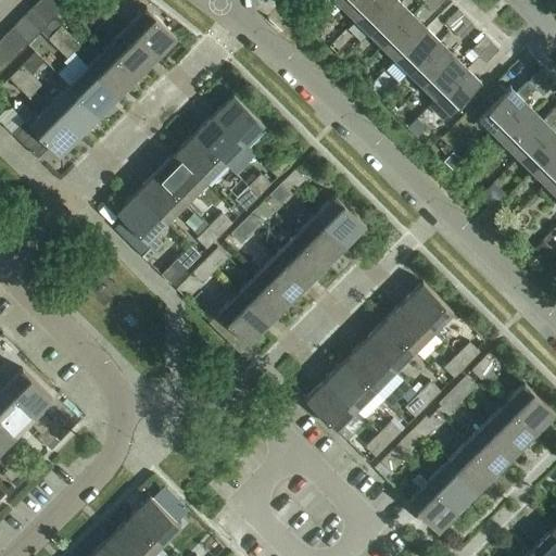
[(43,0),(38,0),(33,7),(49,23),(58,13),(43,0)]
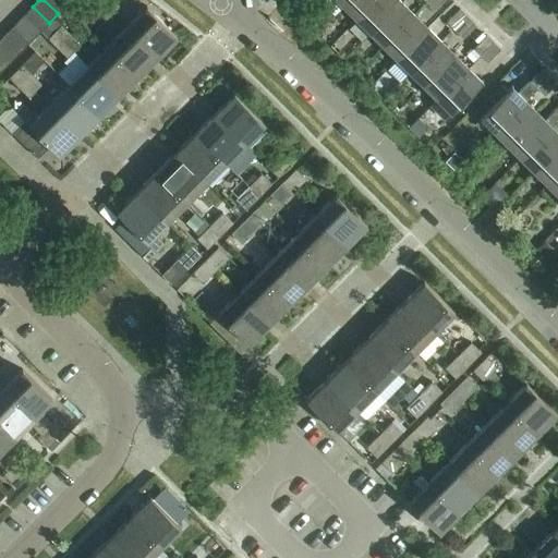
[(62,0),(44,0),(58,13),(68,4),(62,0)]
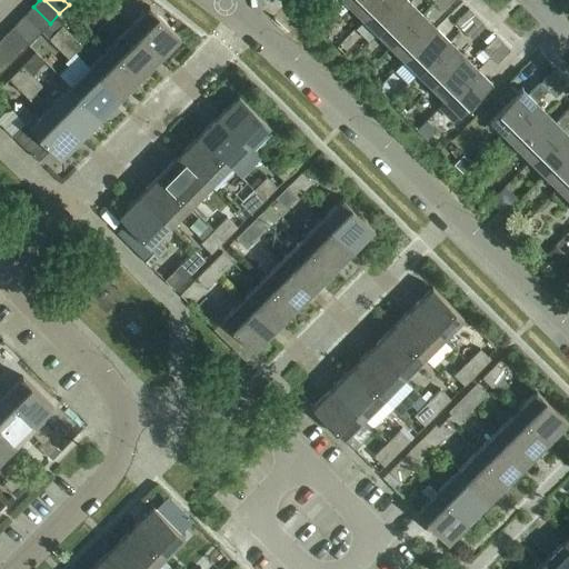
[(88,0),(98,10),(107,0),(88,0)]
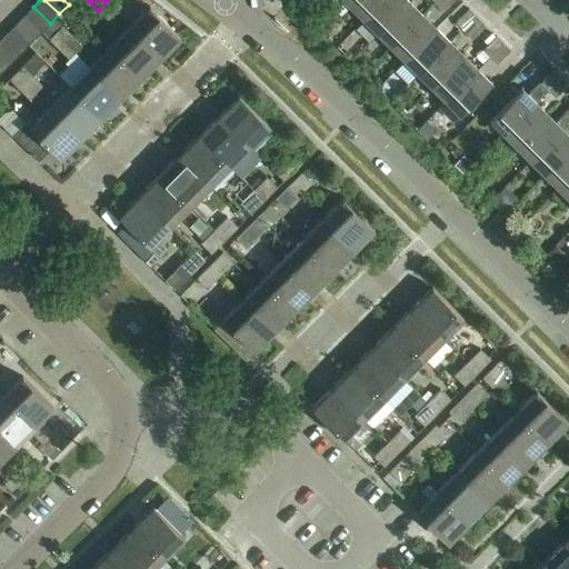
[(113,0),(107,0),(98,10),(108,20),(121,7),(113,0)]
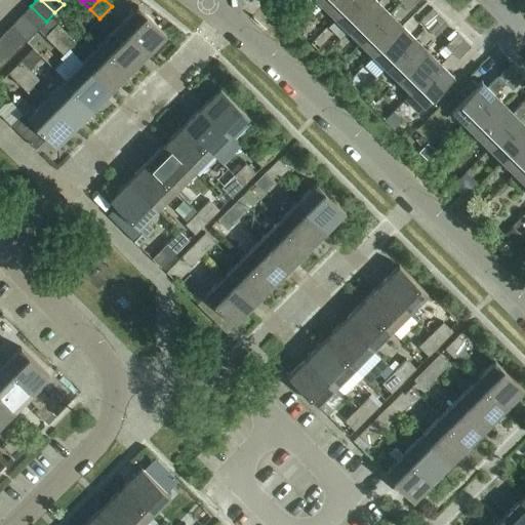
[(327,0),(322,5),(335,18),(353,0),(327,0)]
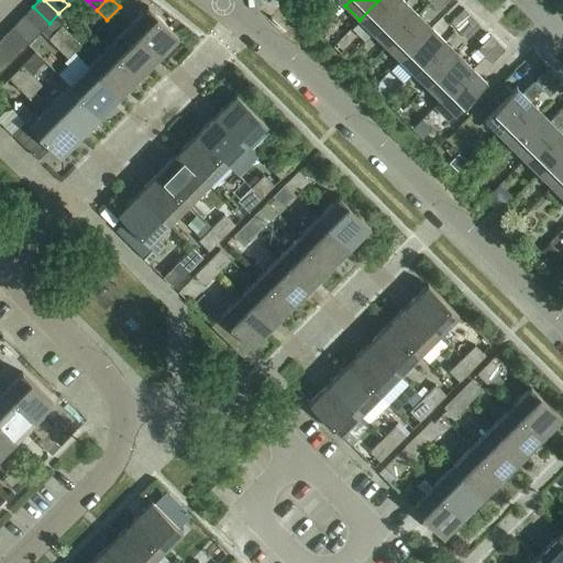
[(378,0),(360,20),(373,33),(405,1),(404,0),(378,0)]
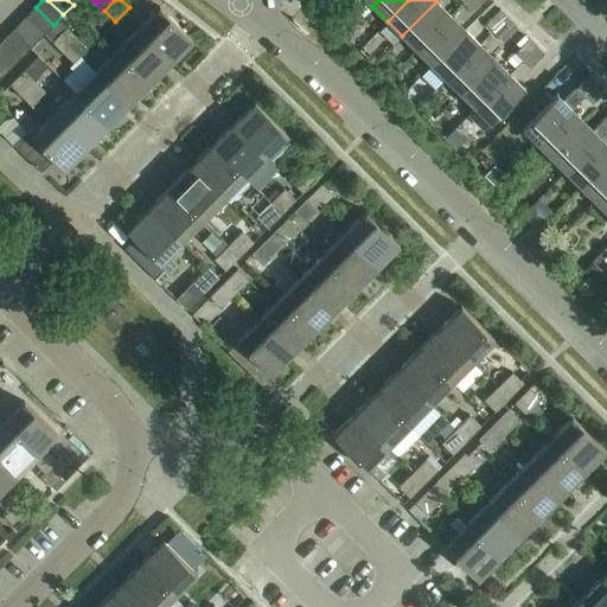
[(466,0),(464,2),(472,11),(481,0),(466,0)]
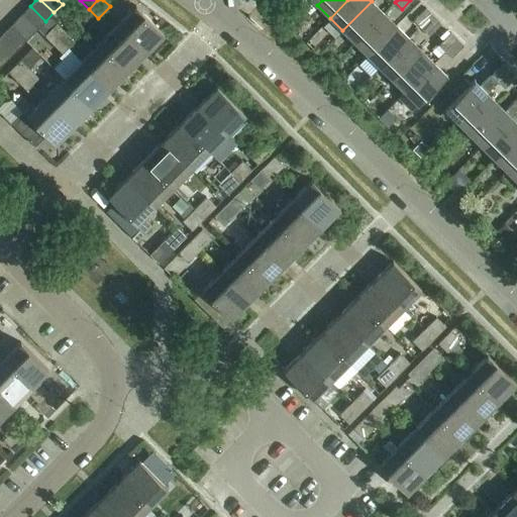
[(342,30),(354,42),(385,13),(372,1),(342,30)]
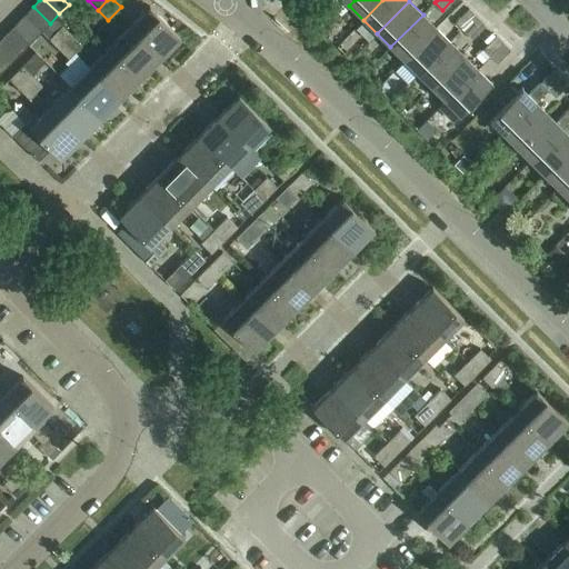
[(33,7),(23,16),(41,32),(50,23),(33,7)]
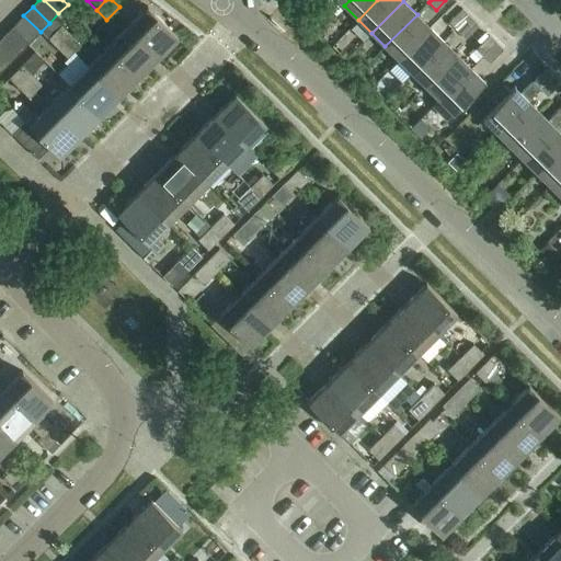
[(147,7),(127,26),(158,57),(178,37),(147,7)]
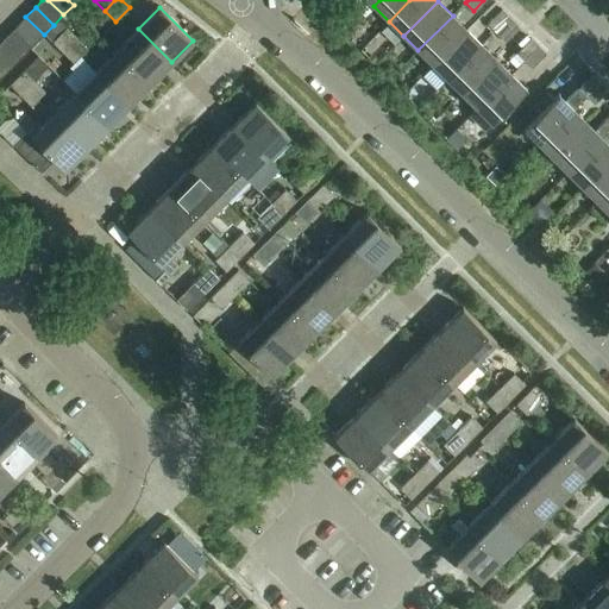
[(487,24),(495,32),(509,17),(501,10),(487,24)]
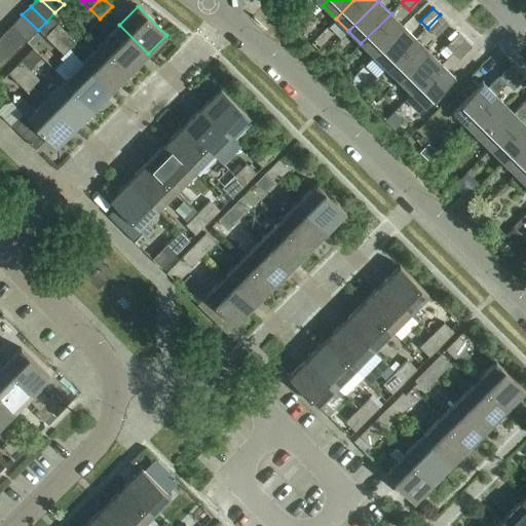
[(361,43),(373,55),(404,26),(391,13),(361,43)]
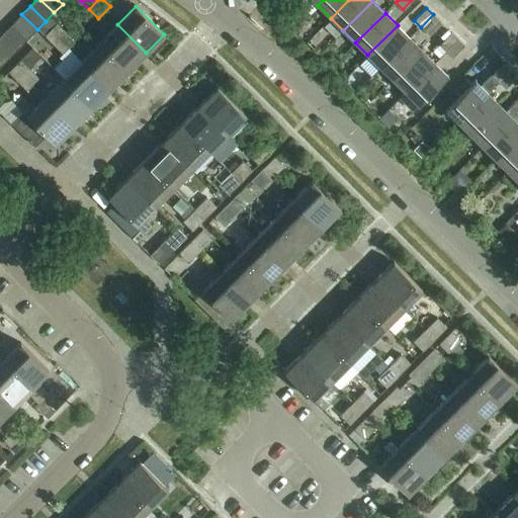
[(21,14),(13,22),(28,38),(37,29),(21,14)]
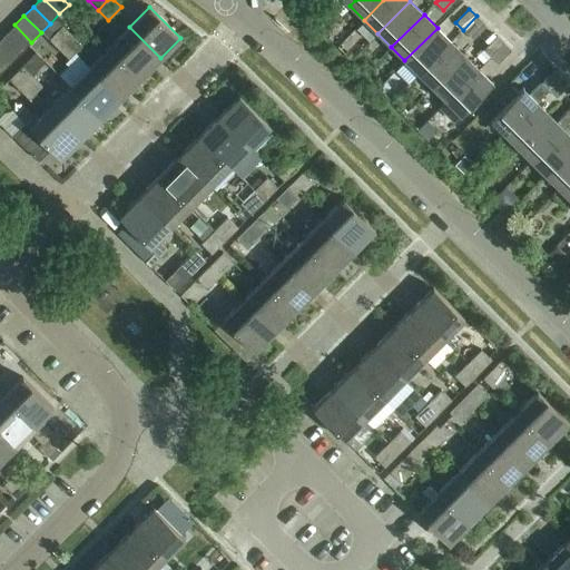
[(477,16),(463,30),(470,37),(483,23),(477,16)]
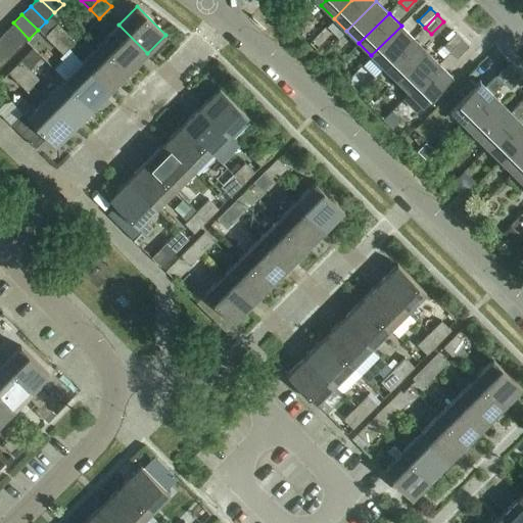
[(13,22),(5,32),(20,47),(29,39),(13,22)]
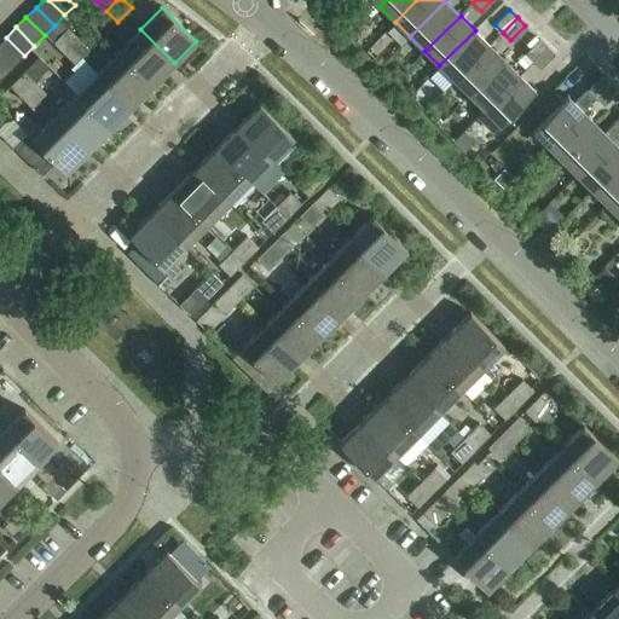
[(52,42),(63,53),(77,40),(67,29),(52,42)]
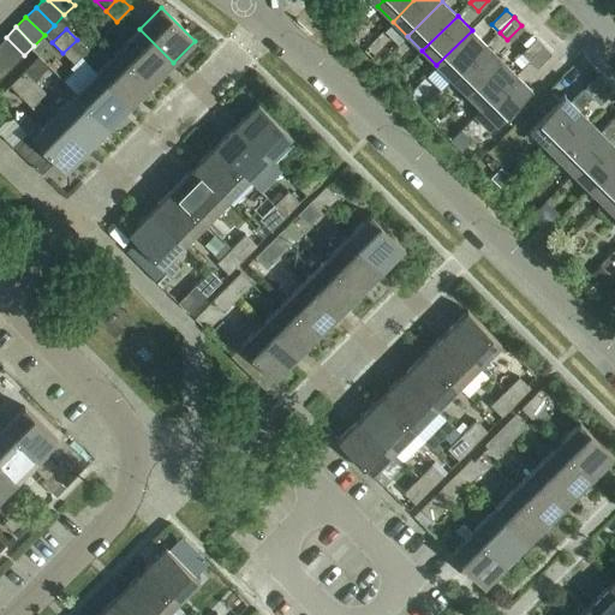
[(139,29),(118,51),(151,84),(173,63),(139,29)]
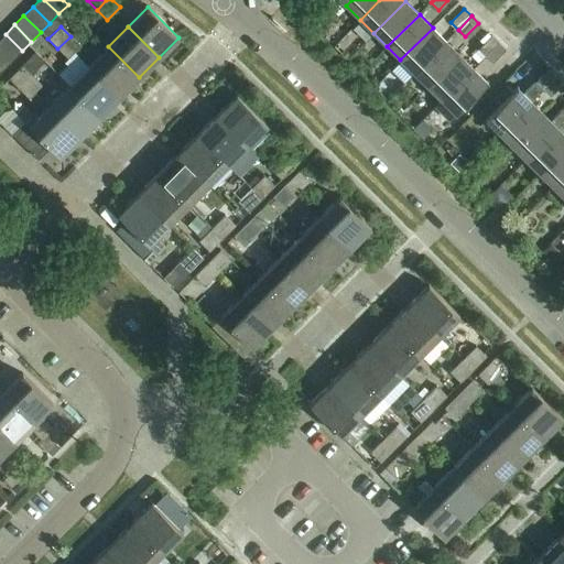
[(400,60),(414,74),(446,41),(433,28),(400,60)]
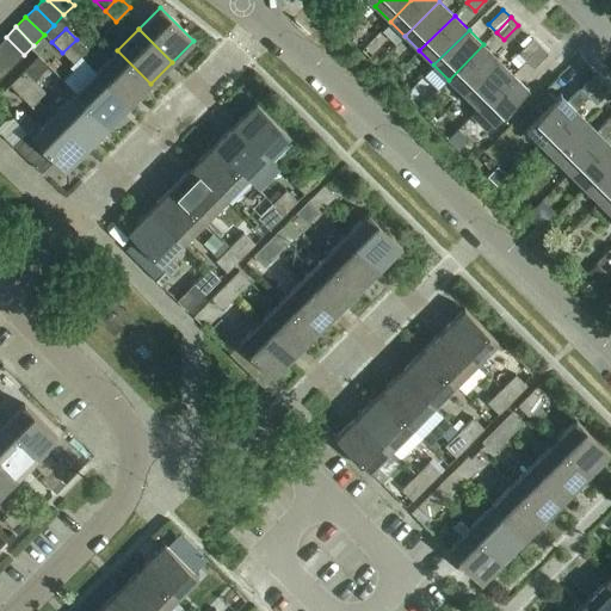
[(6,37),(0,42),(0,50),(14,65),(24,55),(6,37)]
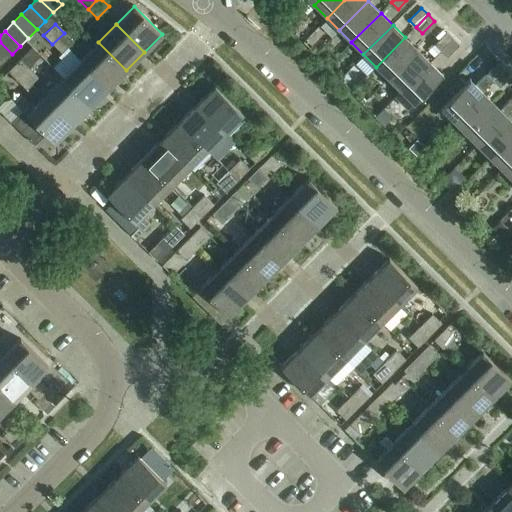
[(433,44),(440,51),(452,39),(445,32),(433,44)]
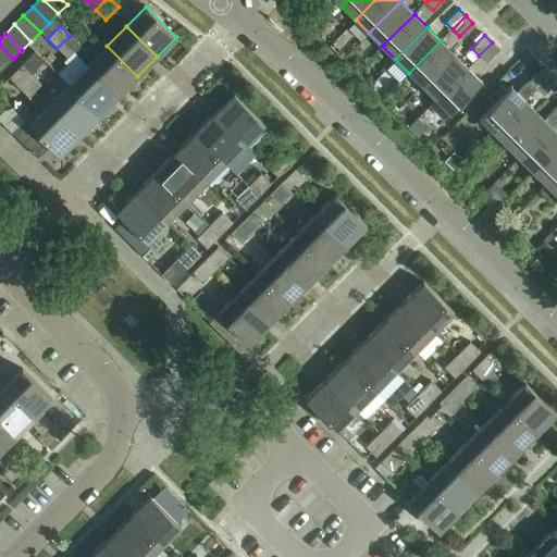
[(70,36),(57,48),(66,58),(79,46),(70,36)]
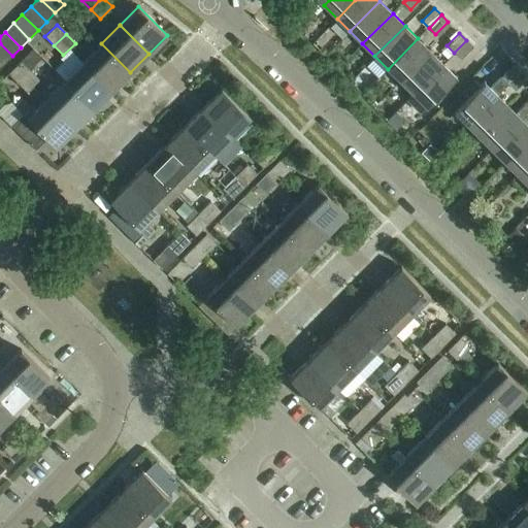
[(388,69),(400,81),(430,51),(418,38),(388,69)]
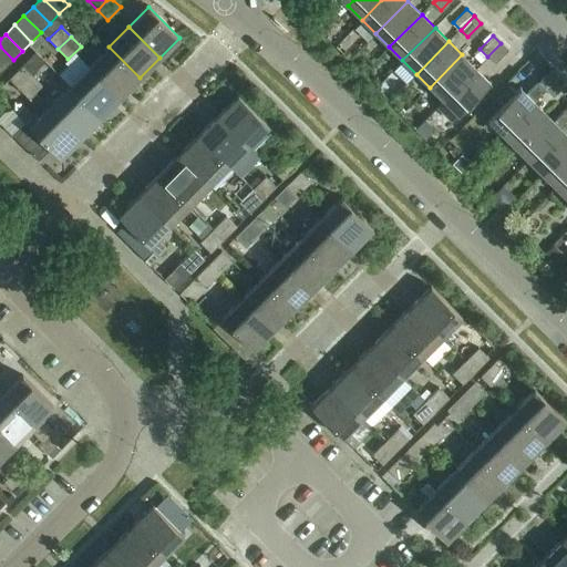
[(501,43),(487,57),(494,63),(508,50),(501,43)]
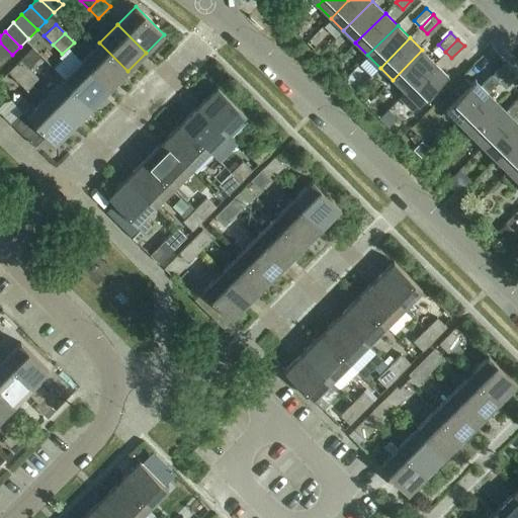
[(0,42),(0,60),(4,64),(12,55),(0,42)]
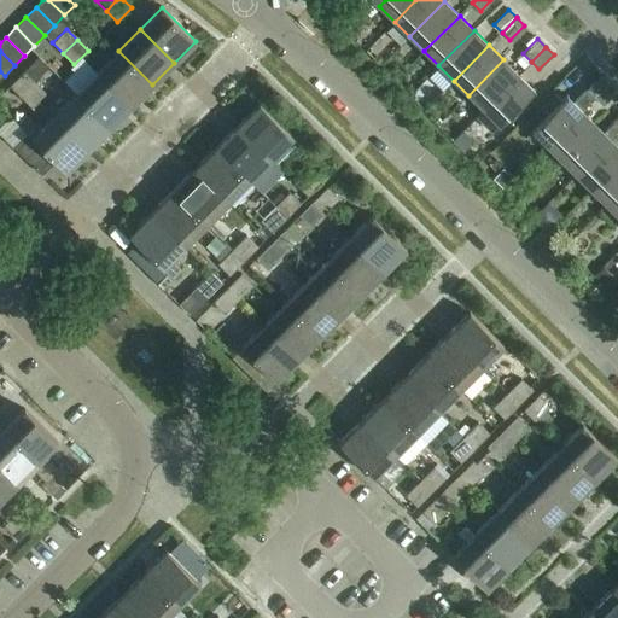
[(118,51),(97,73),(130,106),(152,85),(118,51)]
